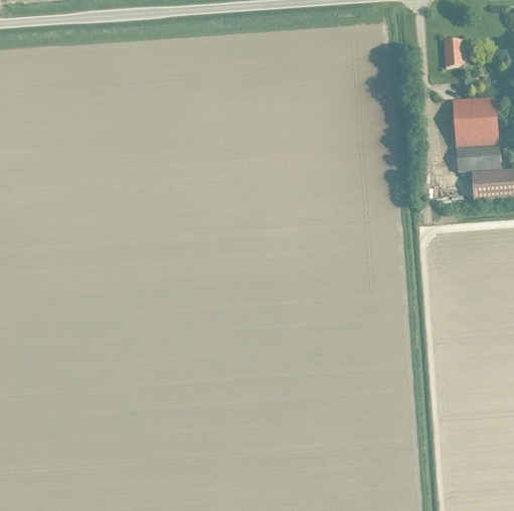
[(445,39),(446,60),(446,65),(464,64),(462,37),(445,39)]
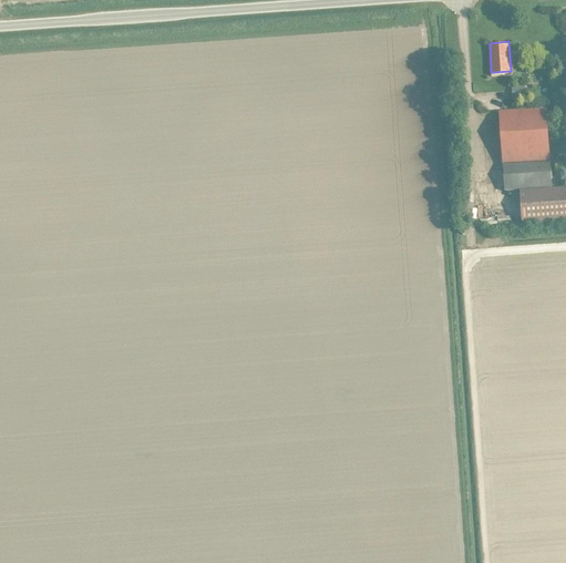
[(513,95),(526,94),(525,82),(512,83),(513,95)]
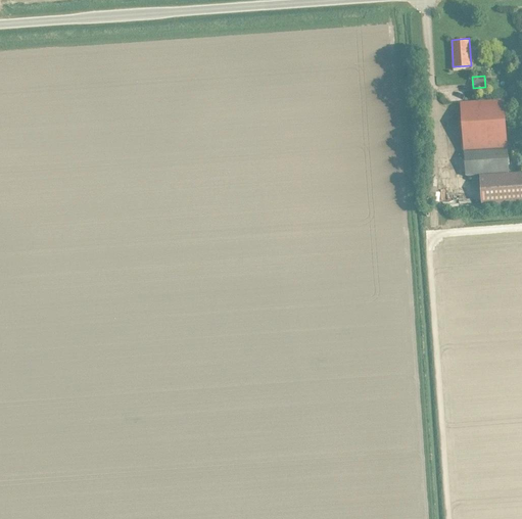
[(461,100),(463,148),(506,146),(504,98),(461,100)]
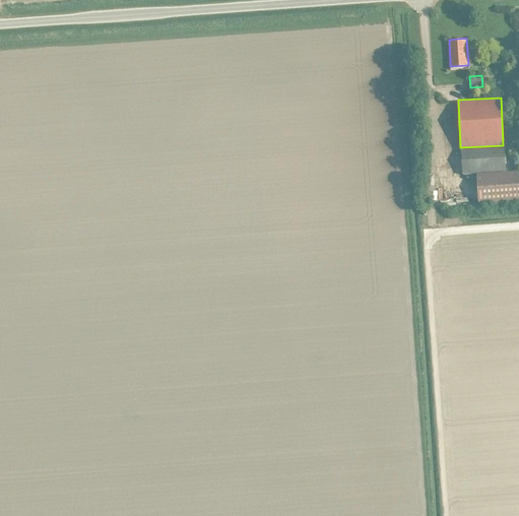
[(503,145),(460,147),(462,172),(504,170),(503,145)]
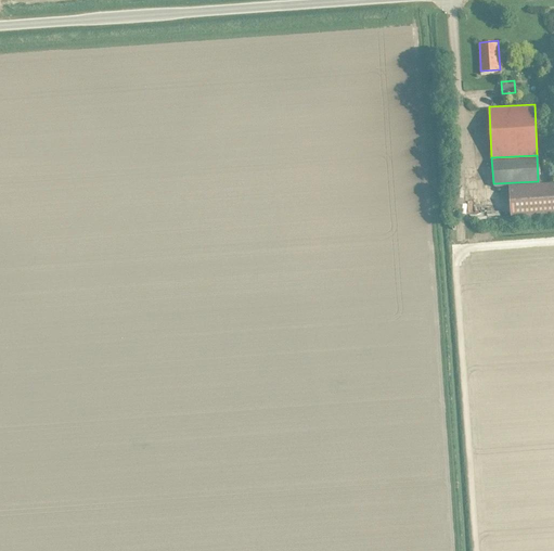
[(553,181),(507,184),(509,218),(553,215),(553,181)]
